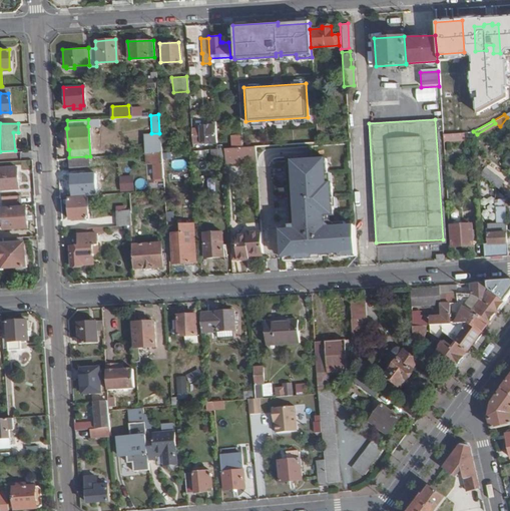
[(198,126),(190,126),(191,142),(200,142),(200,143),(203,143),(202,139),(207,139),(207,141),(214,140),(213,123),(199,124),(198,126)]
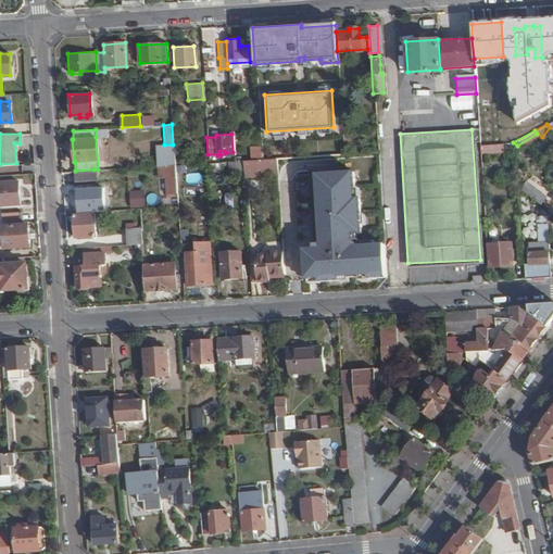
[(500,141),(478,142),(479,151),(500,150),(500,141)]
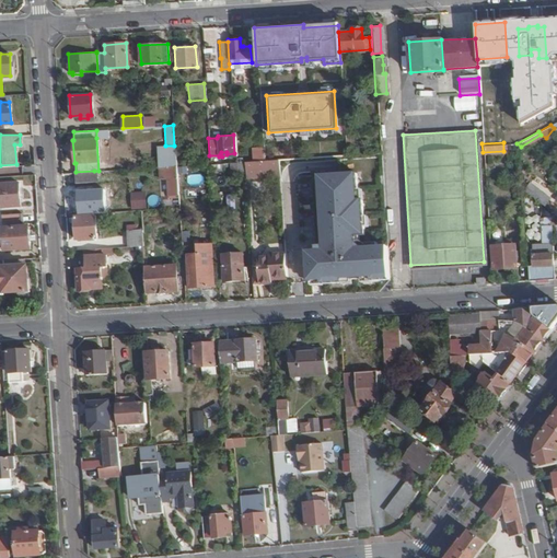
[(247,144),(247,157),(260,155),(259,144),(247,144)]
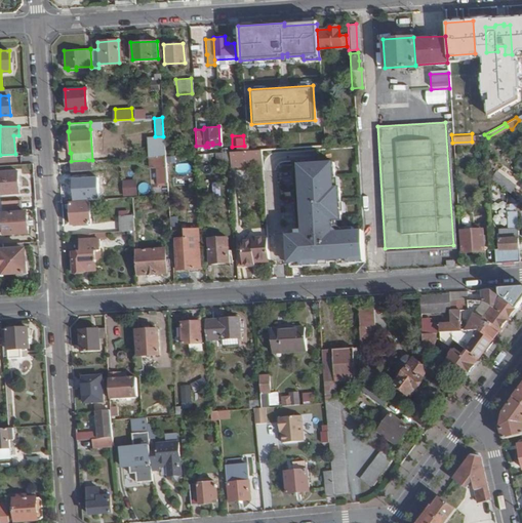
[(148,148),(148,156),(164,155),(163,147),(148,148)]
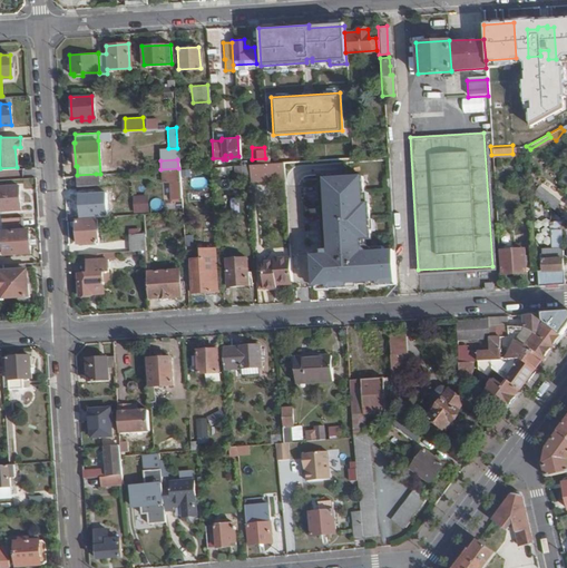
[(283,162),(267,163),(247,164),(248,172),(283,169),(283,162)]
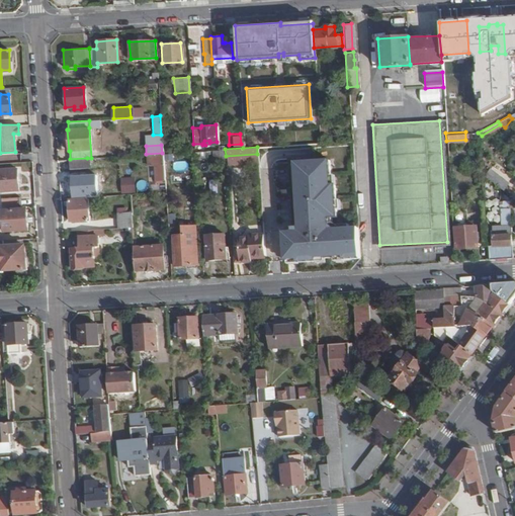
[(155,179),(164,179),(162,153),(146,154),(147,164),(154,164),(155,179)]
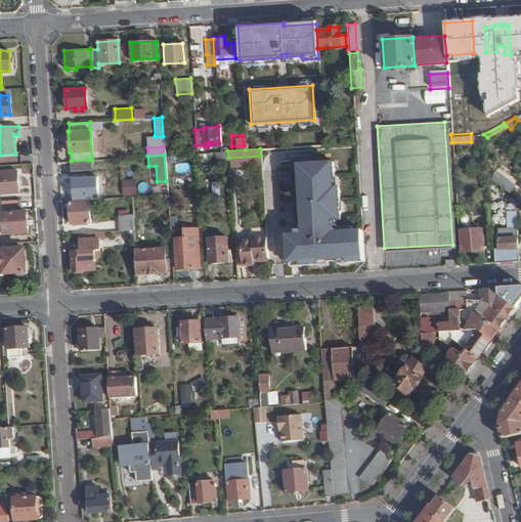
[(334,156),(299,158),(304,228),(289,229),(291,256),(364,251),(362,224),(335,226),(334,214),(342,214),(340,181),(336,181),(334,156)]
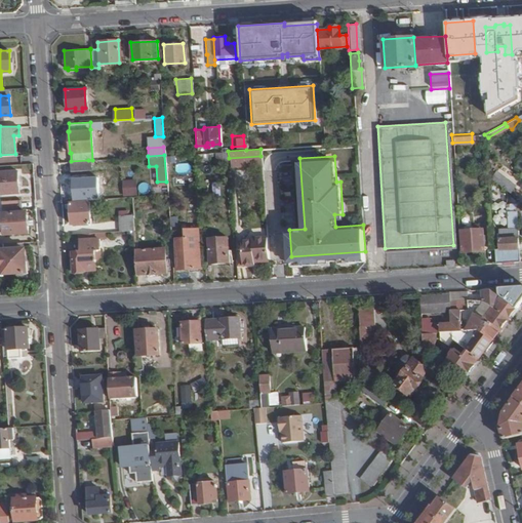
[(71,161),(69,161),(70,169),(89,167),(88,160),(71,161)]
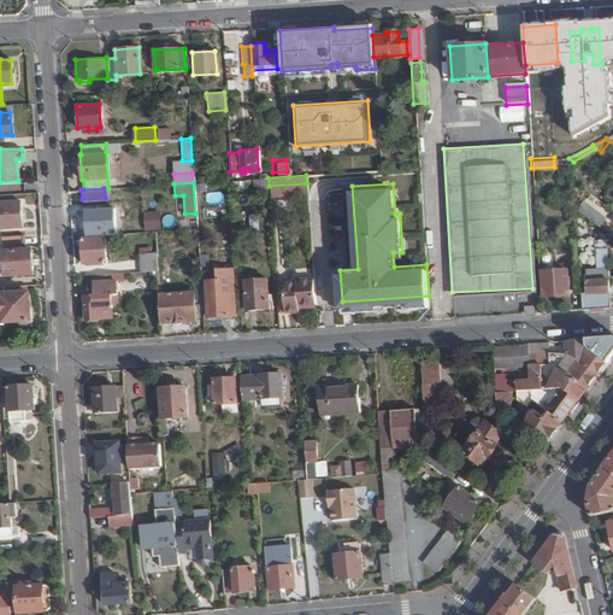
[(217,188),(201,192),(204,203),(220,198),(217,188)]
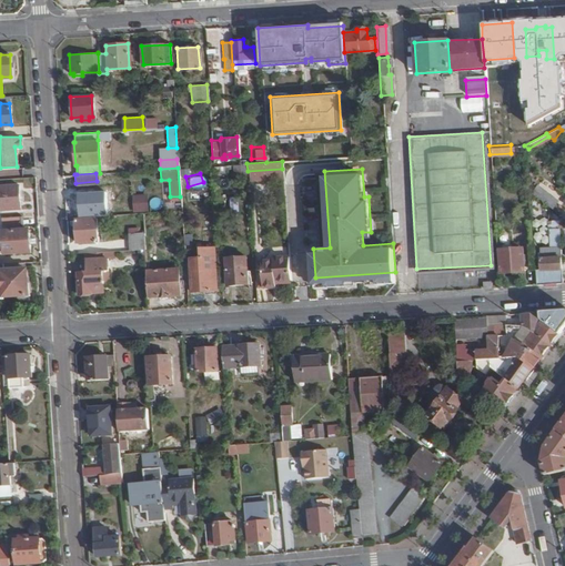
[(534,182),(527,191),(548,208),(555,198),(534,182)]
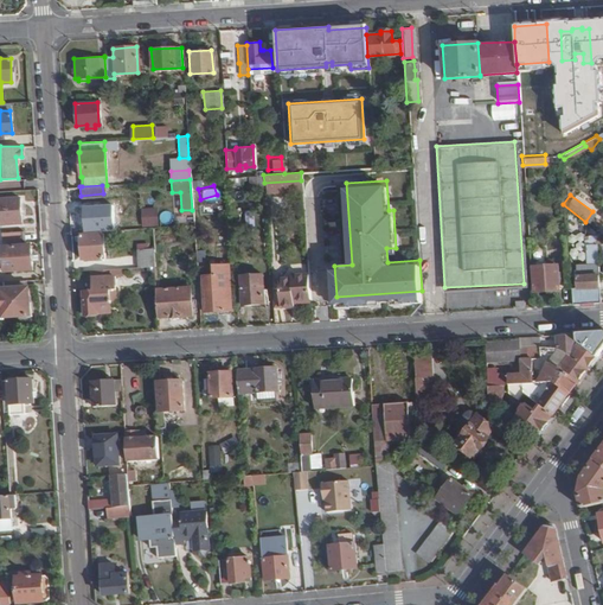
[(0,223),(19,223),(18,198),(0,198),(0,223)]
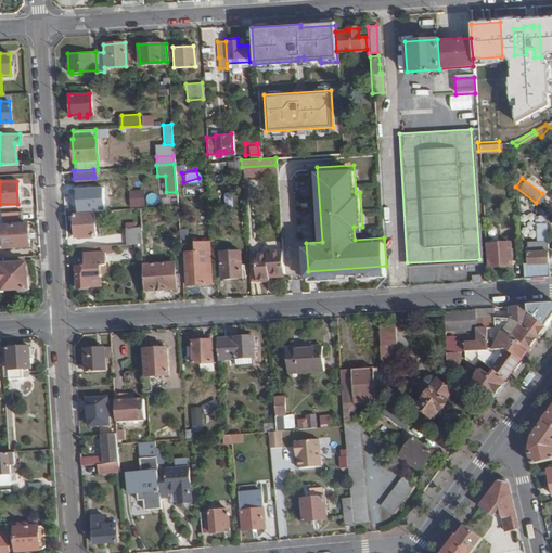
[(189,185),(179,185),(179,194),(190,193),(189,185)]
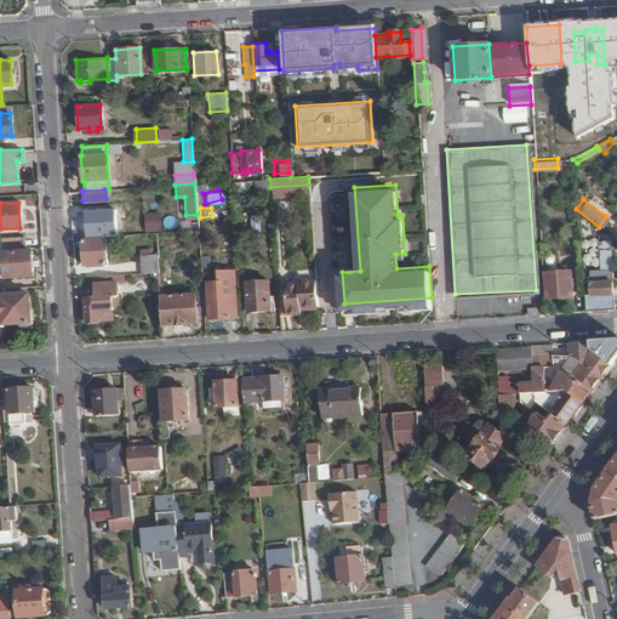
[(154,210),(141,210),(141,230),(155,230),(154,210)]
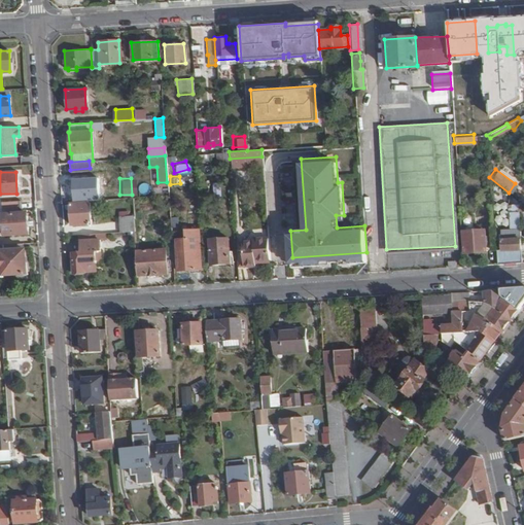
[(4,210),(21,209),(20,201),(3,202),(4,210)]
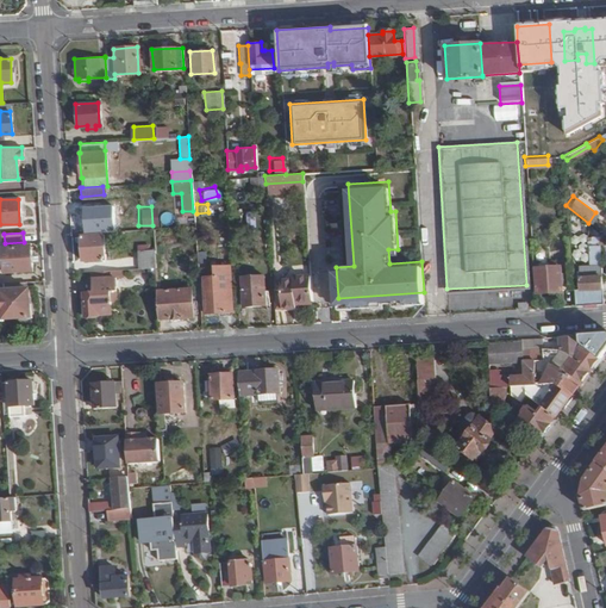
[(104,259),(102,234),(80,235),(81,259),(104,259)]
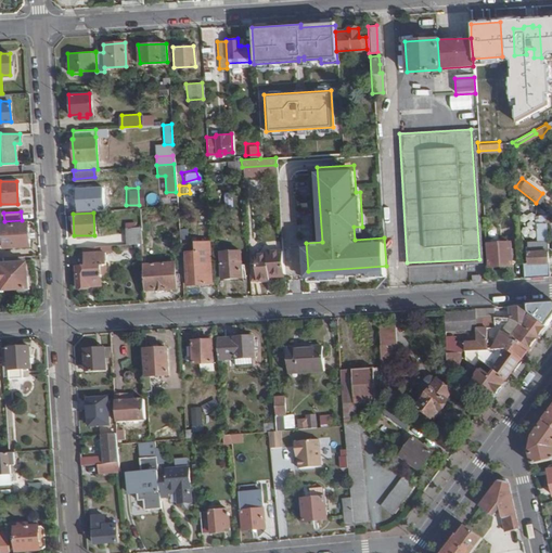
[(28,245),(27,223),(3,226),(0,226),(0,247),(4,247),(28,245)]
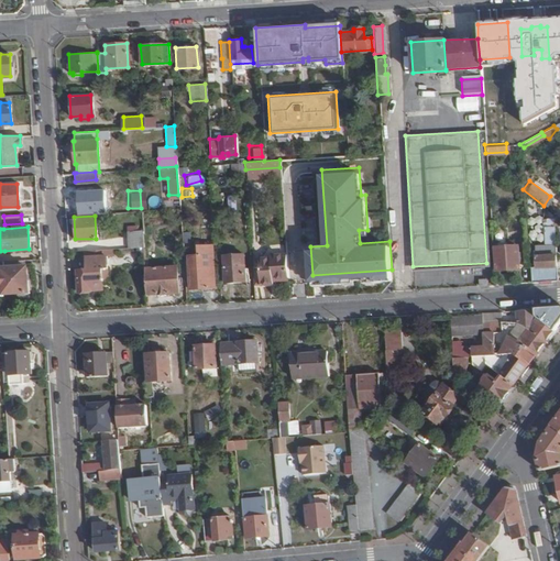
[(142,245),(141,230),(127,231),(128,246),(136,246),(142,245)]
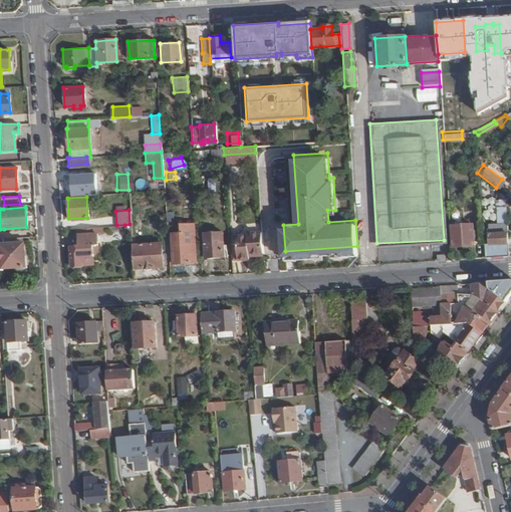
[(461,210),(448,211),(449,225),(451,225),(452,245),(472,244),(471,225),(461,224),(461,210)]
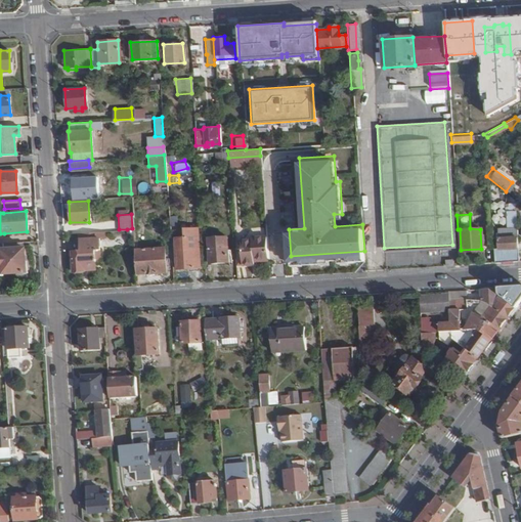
[(492,248),(493,261),(517,259),(515,225),(513,226),(513,231),(505,232),(504,229),(498,229),(498,232),(496,232),(496,238),(495,238),(496,247),(492,248)]
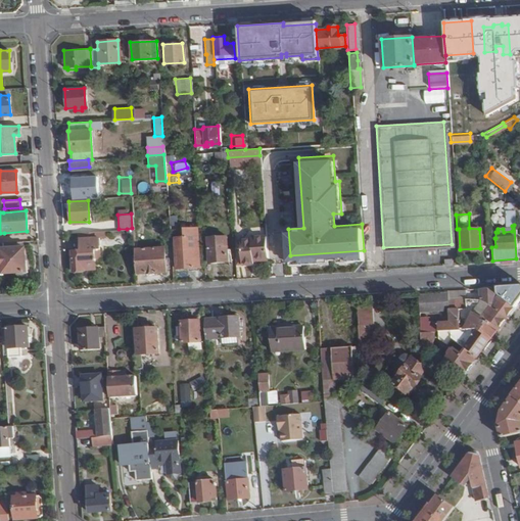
[(96,231),(78,232),(79,246),(75,250),(69,250),(72,270),(81,270),(81,265),(94,265),(94,257),(93,249),(98,249),(96,234),(96,231)]
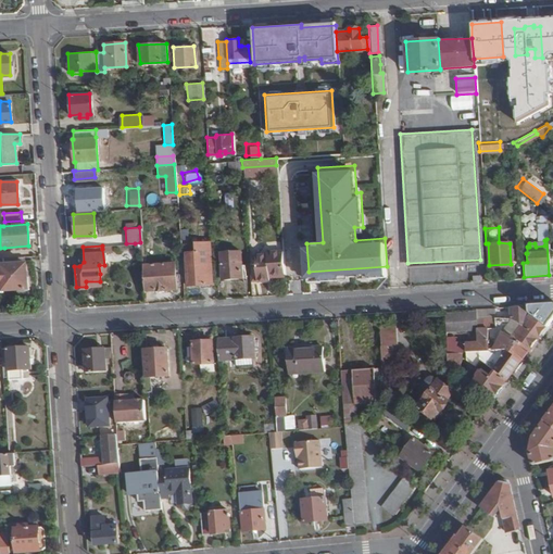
[(254,266),(248,266),(249,279),(268,279),(267,274),(277,273),(276,250),(265,251),(266,257),(254,257),(254,266)]
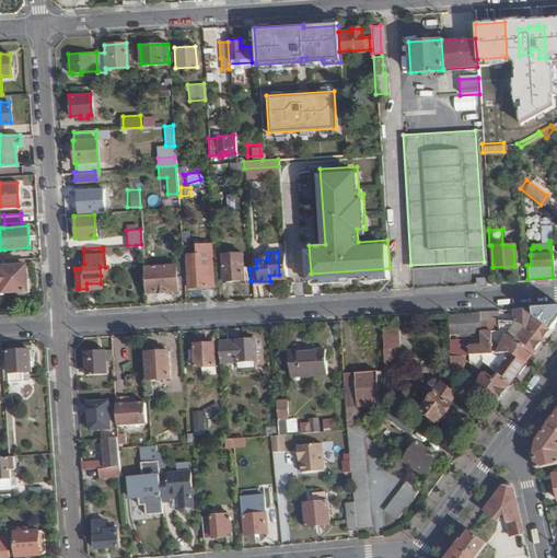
[(242,279),(240,253),(220,254),(222,280),(242,279)]
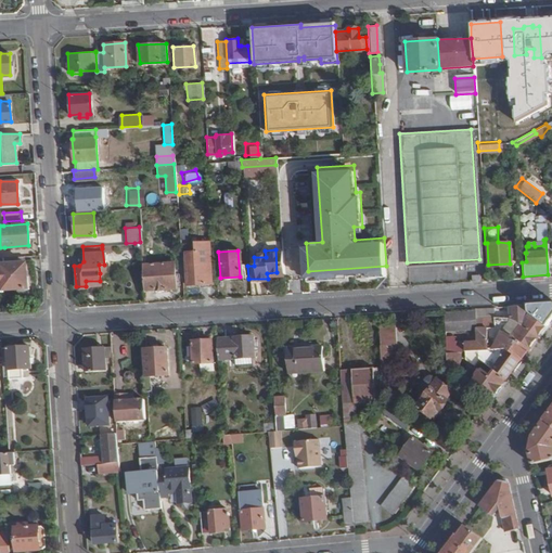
[(185,284),(204,282),(204,279),(209,279),(208,264),(196,264),(195,252),(183,252),(185,284)]
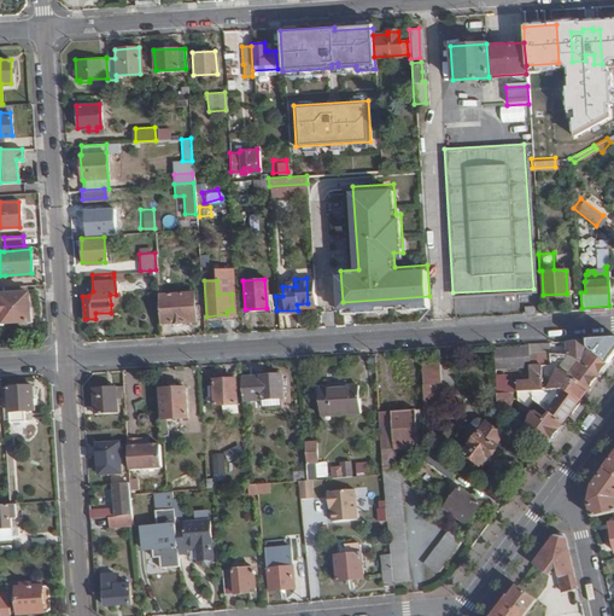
[(4,292),(4,285),(0,285),(0,318),(3,318),(3,321),(30,319),(29,307),(33,306),(33,292),(29,292),(29,291),(27,291),(4,292)]
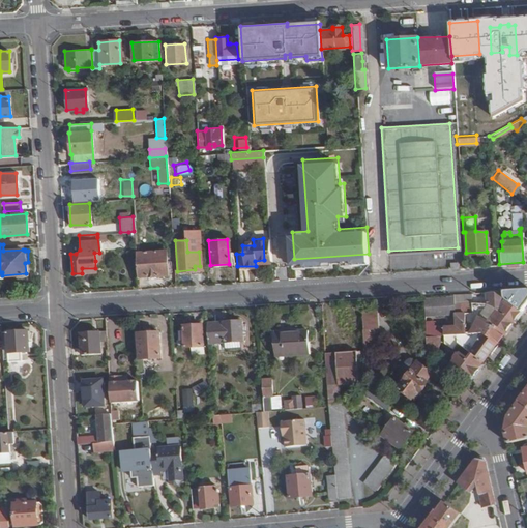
[(135,251),(137,275),(166,273),(165,250),(135,251)]
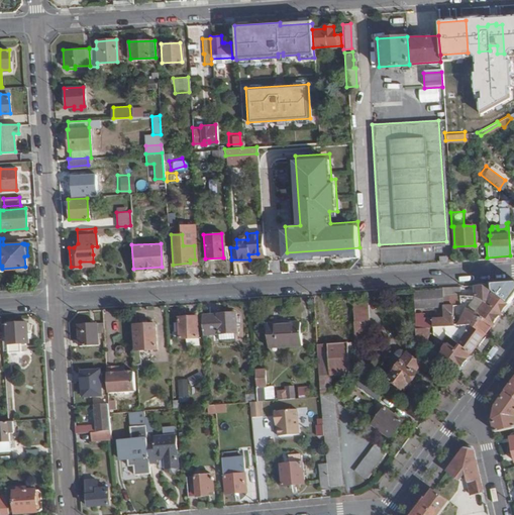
[(278,259),(268,259),(269,271),(278,271),(278,259)]
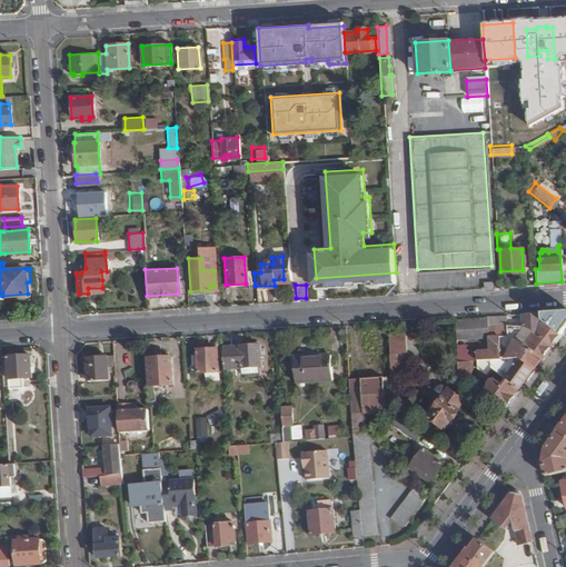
[(565,309),(542,311),(542,320),(558,332),(565,321),(565,309)]
